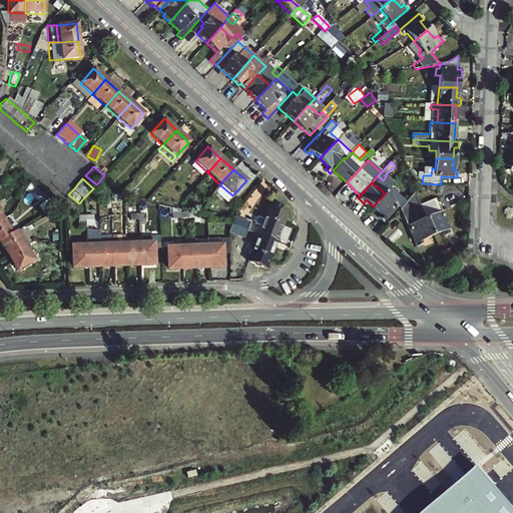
[(395,183),(391,186),(398,192),(401,189),(395,183)]
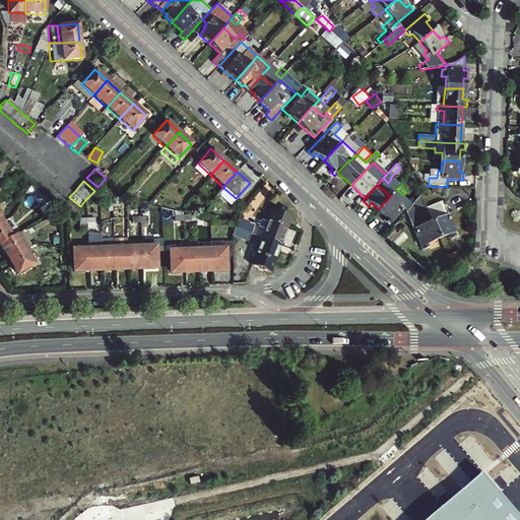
[(404,198),(412,204),(415,201),(407,194),(404,198)]
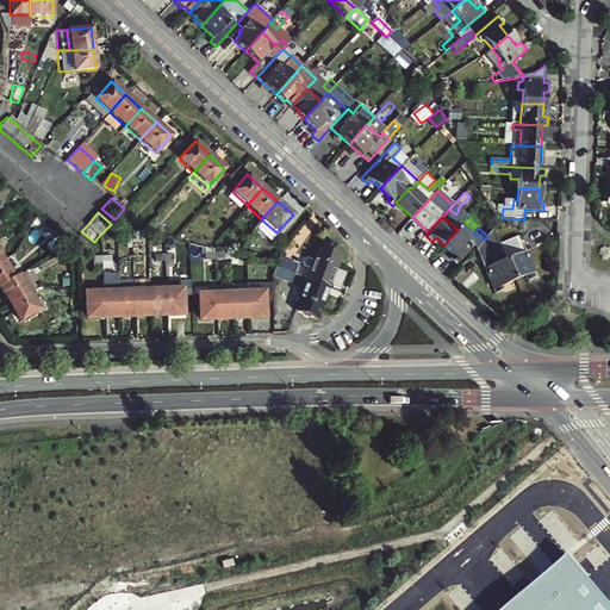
[(210,236),(215,241),(222,234),(216,229),(210,236)]
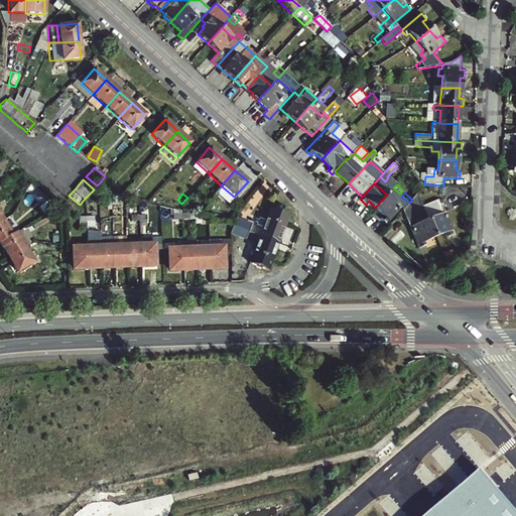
[(387,195),(375,208),(383,215),(381,218),(386,223),(404,204),(398,199),(395,202),(387,195)]
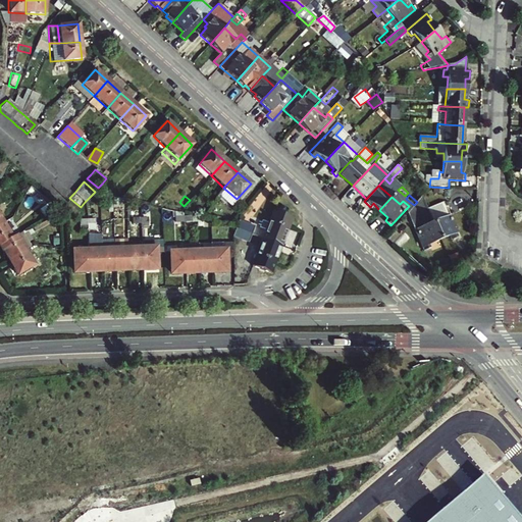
[(429,244),(439,240),(429,215),(421,197),(417,202),(414,205),(419,219),(413,221),(424,251),(431,249),(429,244)]
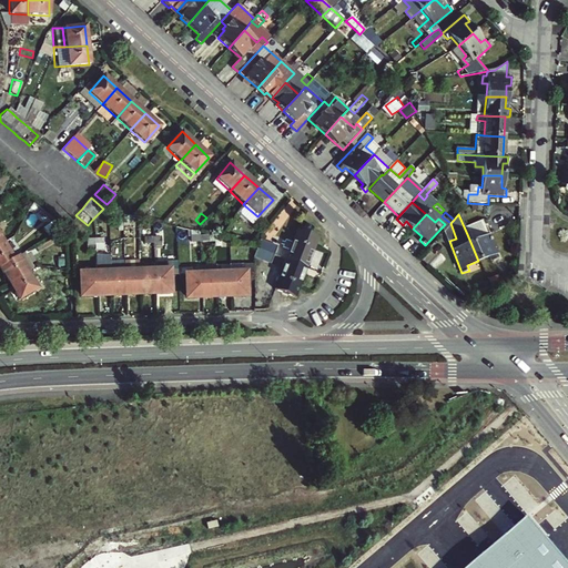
[(236,229),(232,224),(226,229),(231,233),(236,229)]
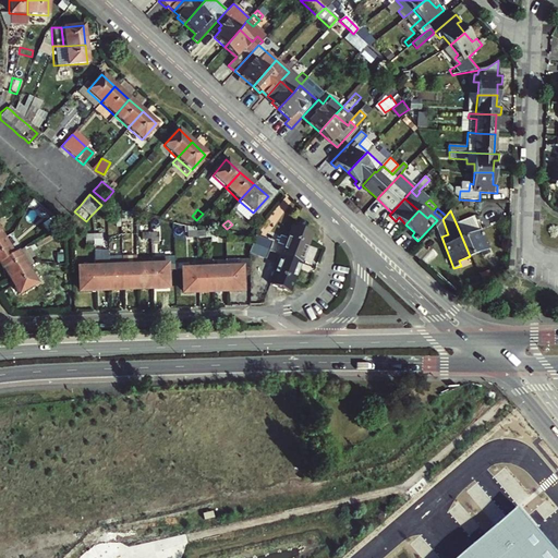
[(459,230),(470,256),(481,253),(482,256),(489,253),(476,222),(459,230)]
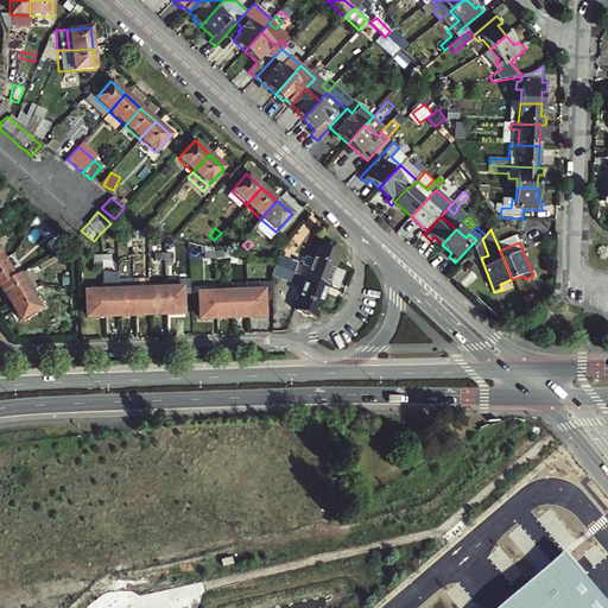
[(208,247),(204,246),(204,259),(214,259),(214,248),(208,247)]
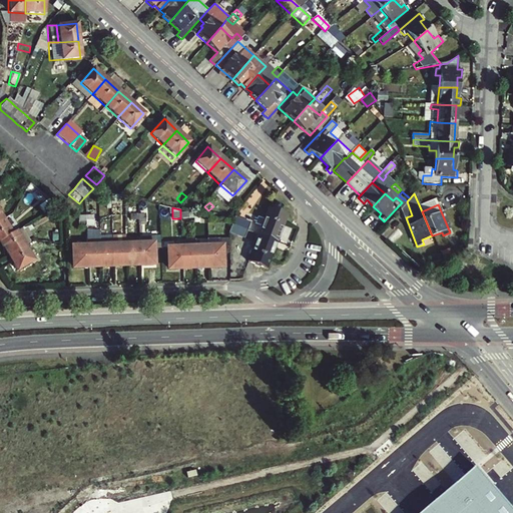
[(287,215),(268,208),(258,234),(277,241),(283,224),(287,215)]
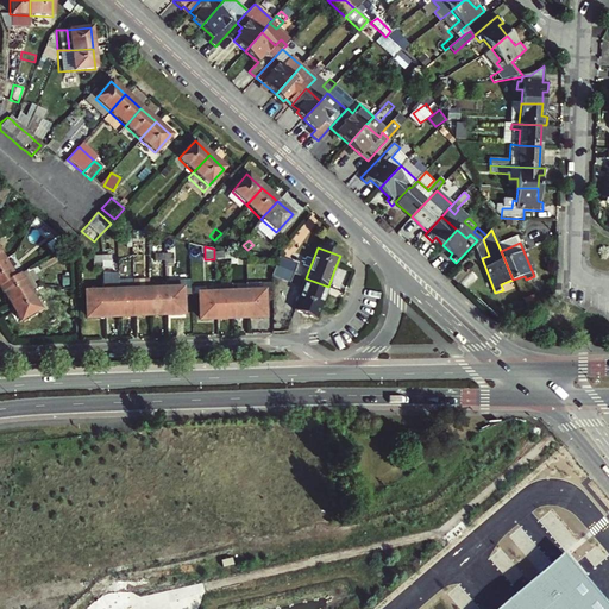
[(214,249),(214,259),(223,259),(224,257),(228,257),(228,252),(214,249)]
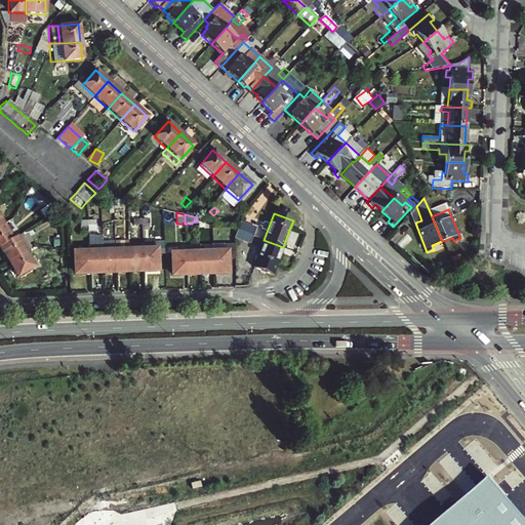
[(210,229),(210,224),(203,224),(203,218),(197,217),(197,221),(197,229),(210,229)]
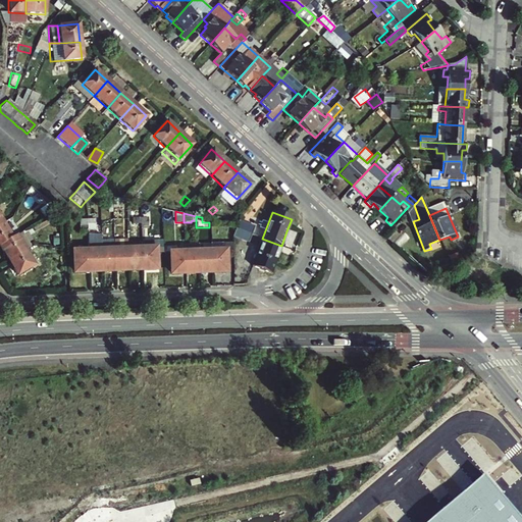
[(236,226),(231,237),(240,240),(246,223),(238,220),(236,226)]
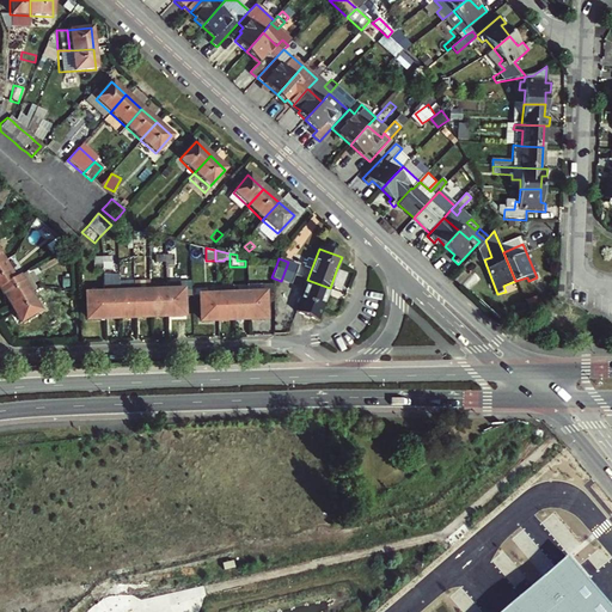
[(0,287),(16,279),(5,261),(0,262),(0,287)]
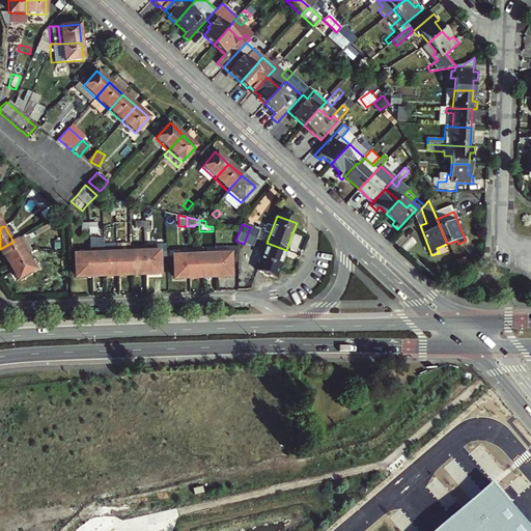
[(250,227),(244,244),(251,247),(254,239),(257,230),(250,227)]
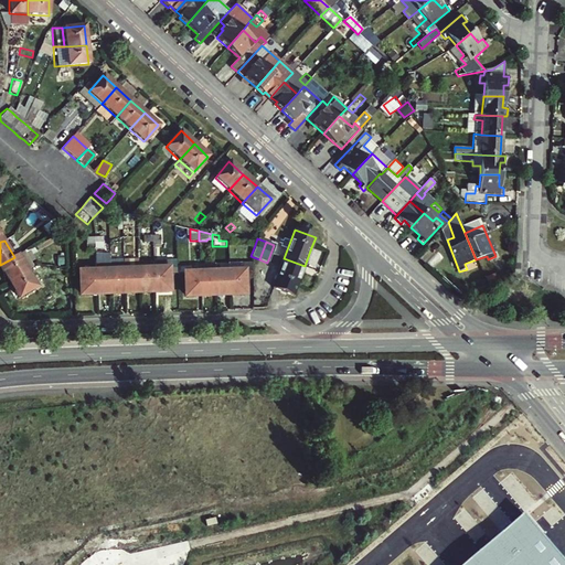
[(33,267),(23,252),(18,255),(28,272),(33,267)]
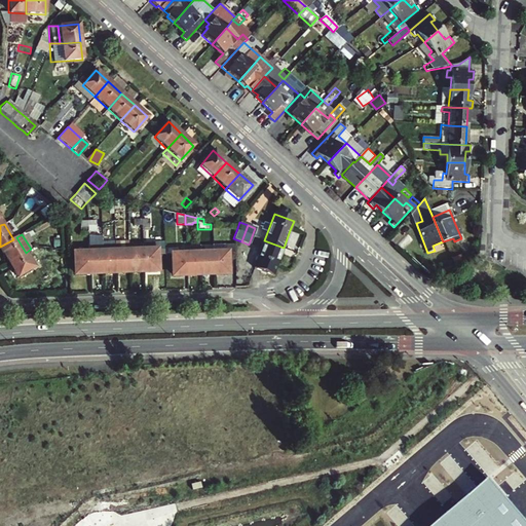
[(103,235),(90,236),(91,246),(103,246),(103,235)]
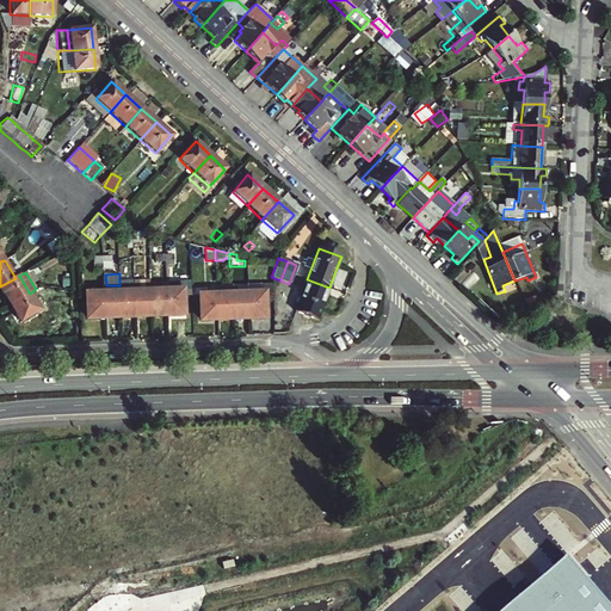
[(0,289),(10,306),(30,294),(19,276),(16,278),(0,287),(0,289)]
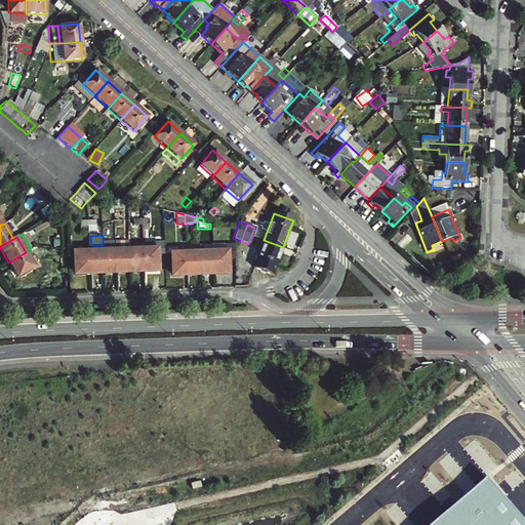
[(276,265),(283,247),(264,240),(252,267),(272,275),(276,265)]
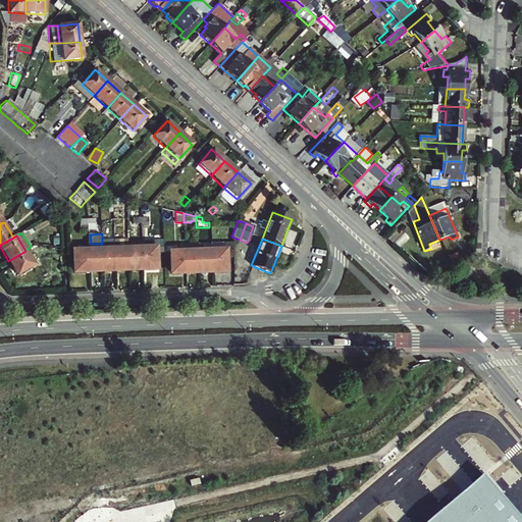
[(127,250),(127,269),(142,269),(141,249),(127,250)]
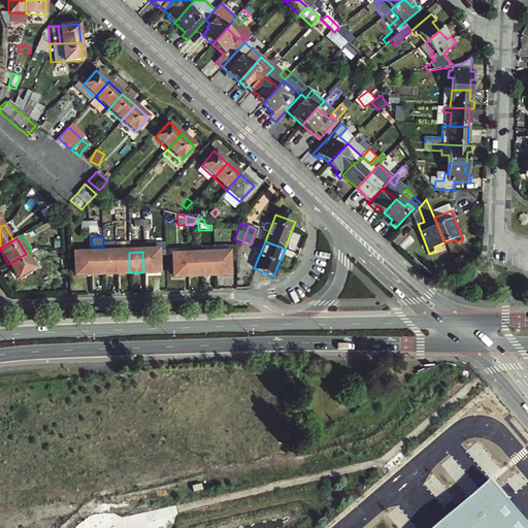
[(142,252),(143,272),(158,272),(157,252),(142,252)]
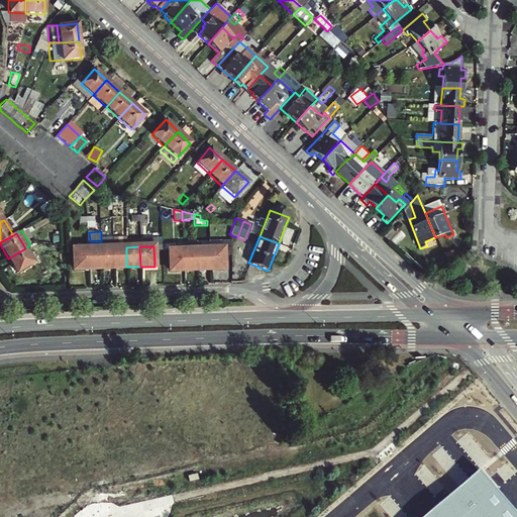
[(99,248),(100,268),(113,268),(112,247),(99,248)]
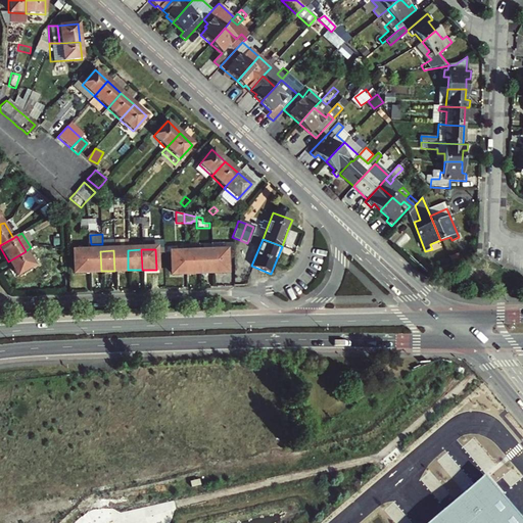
[(114,271),(128,270),(128,250),(113,250),(114,271)]
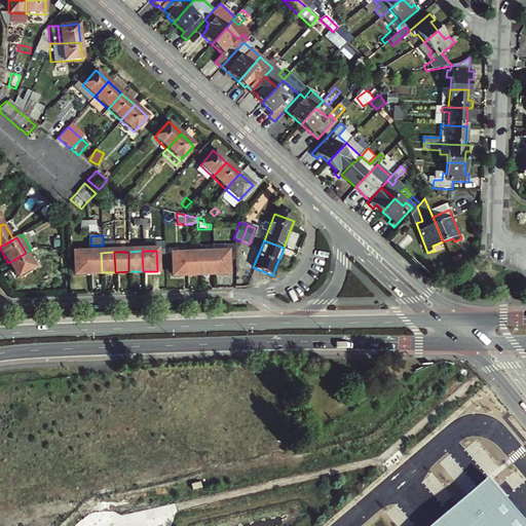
[(26,253),(8,263),(16,277),(34,267),(26,253)]
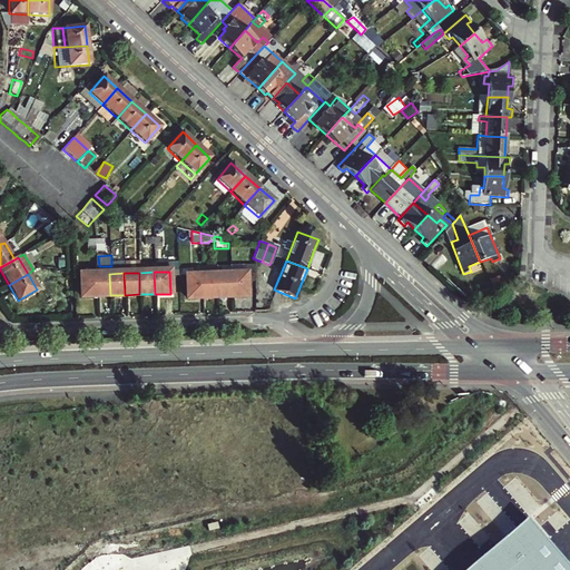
[(97,296),(96,274),(80,275),(80,296),(97,296)]
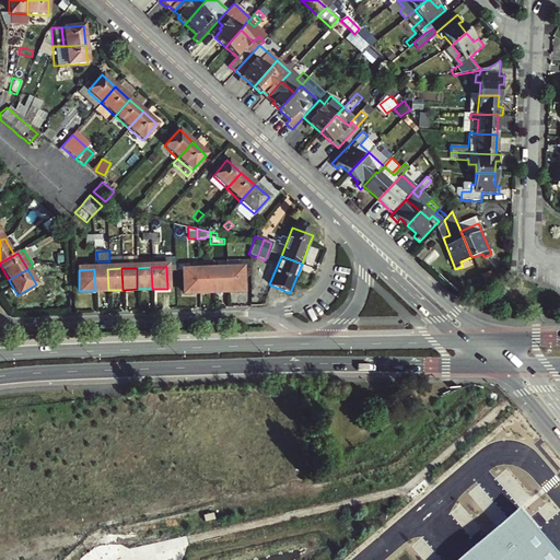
[(107,269),(94,269),(95,291),(108,290),(107,269)]
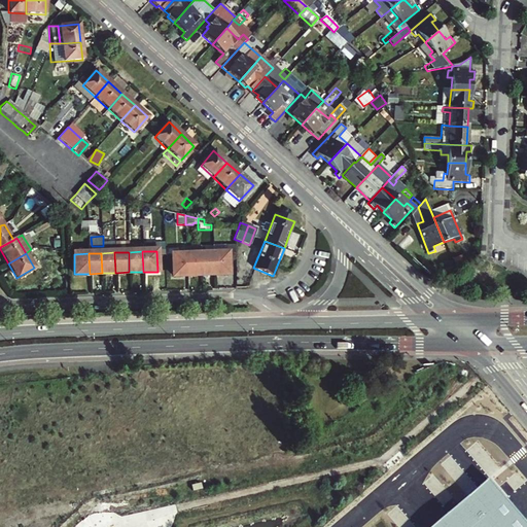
[(199,254),(200,274),(213,274),(212,253),(199,254)]
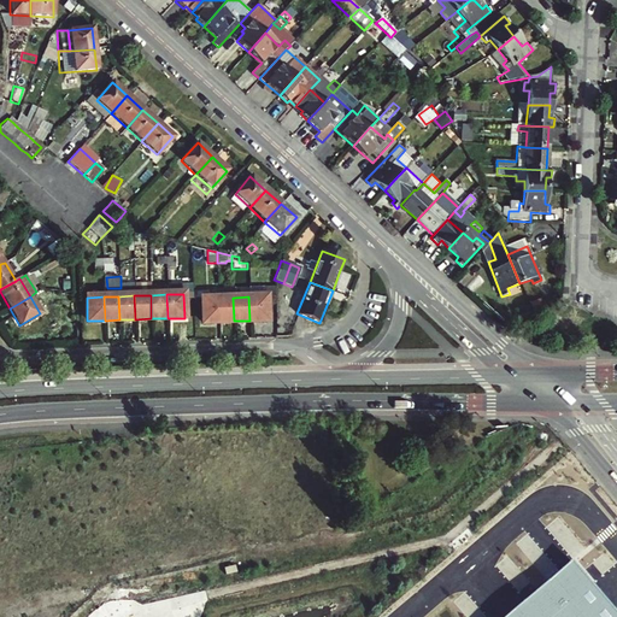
[(248,297),(250,321),(266,319),(265,297),(248,297)]
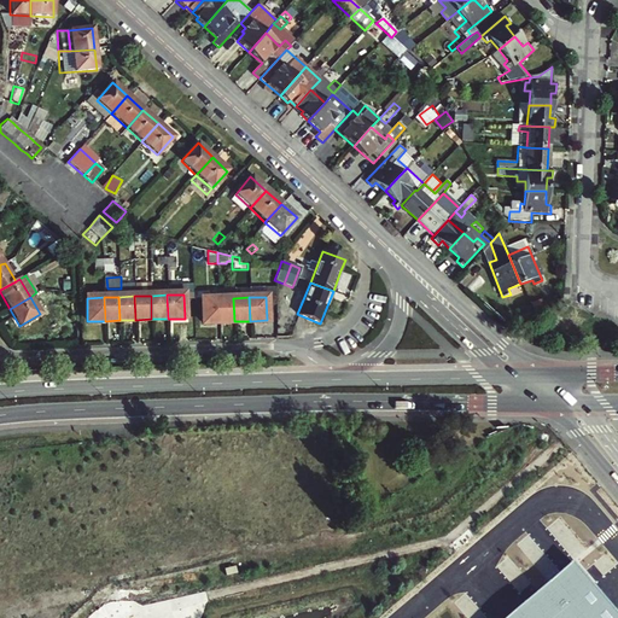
[(202,322),(219,322),(219,298),(202,298),(202,322)]
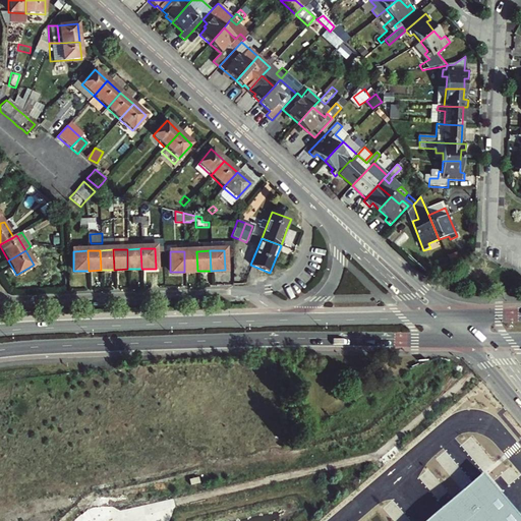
[(184,272),(197,271),(196,251),(184,251),(184,272)]
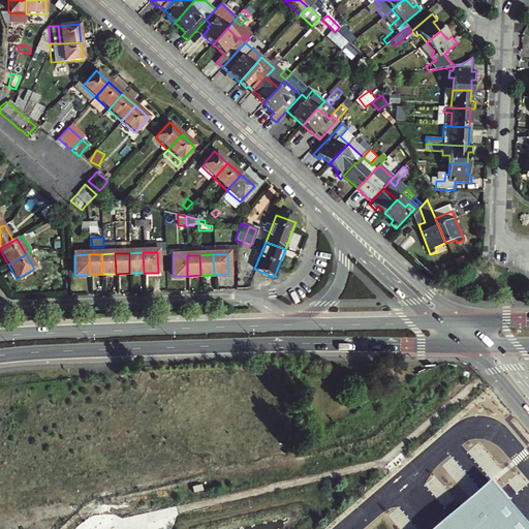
[(528,528),(528,527),(494,486),(442,528),(528,528)]
